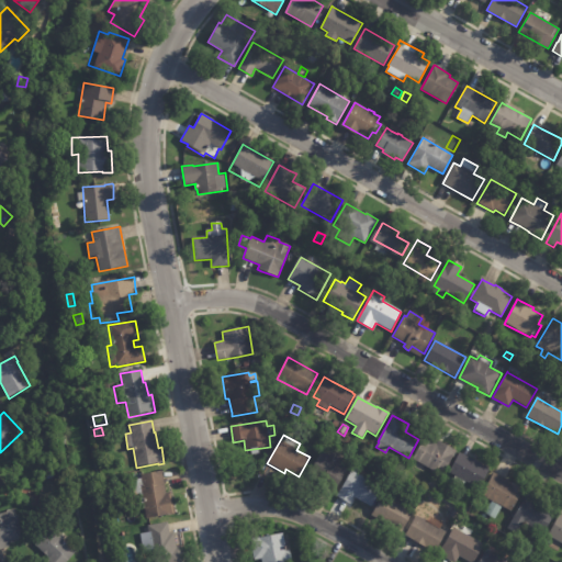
[(425,439),(436,445),(438,441),(457,452),(444,476),(426,467),(424,471),(412,464),(414,460),(412,460),(424,438),(425,439)]
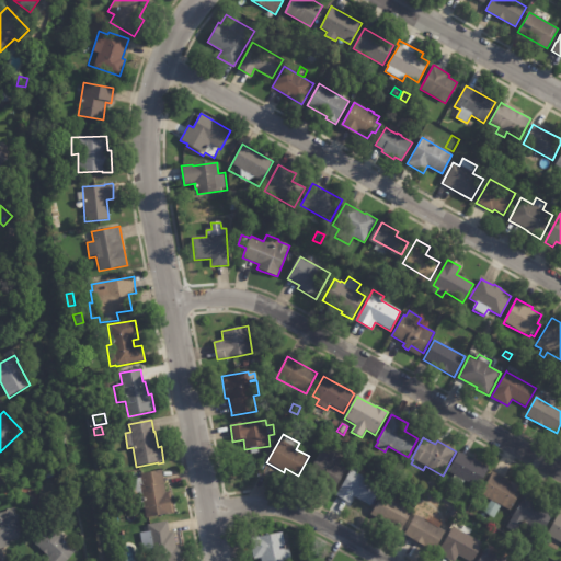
[(321,451),(330,457),(332,453),(343,458),(341,462),(347,467),(335,490),(320,481),(322,478),(310,471),(321,451)]
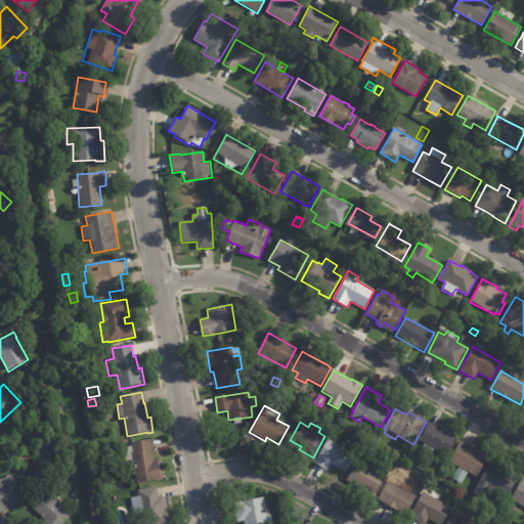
[(429,423),(437,427),(447,432),(447,433),(456,438),(446,456),(434,449),(432,454),(422,448),(424,444),(419,441),(429,423)]
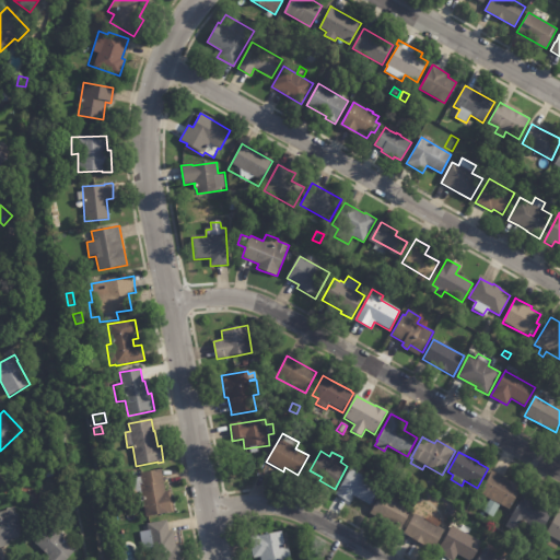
[(354,497),(352,496),(348,503),(336,496),(350,469),(351,470),(353,465),(364,470),(362,476),(381,486),(370,505),(354,497)]
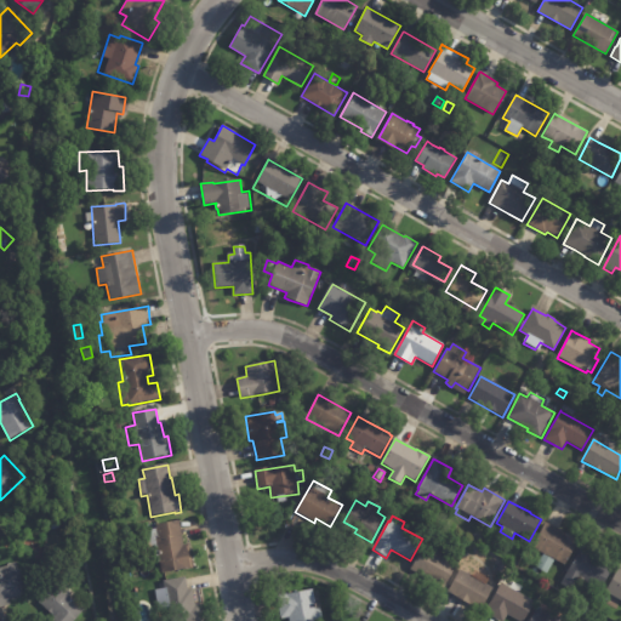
[(60,528),(51,530),(49,519),(57,518),(60,528)]
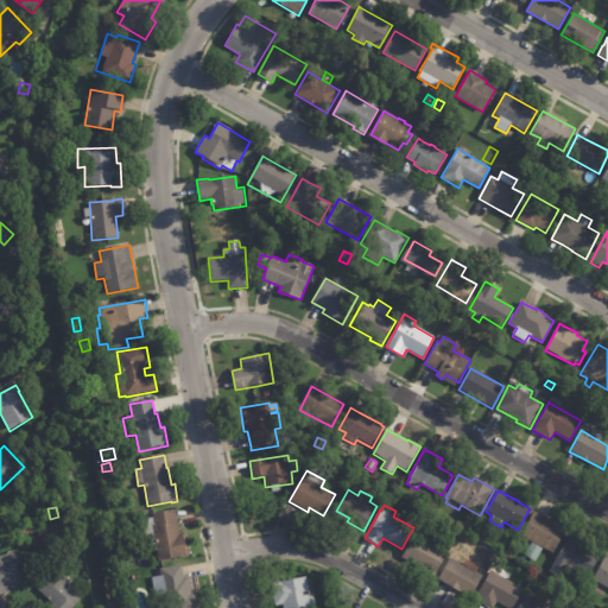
[(176,514),(179,536),(183,534),(187,557),(158,562),(156,550),(147,552),(141,520),(152,518),(152,514),(175,511),(176,514)]
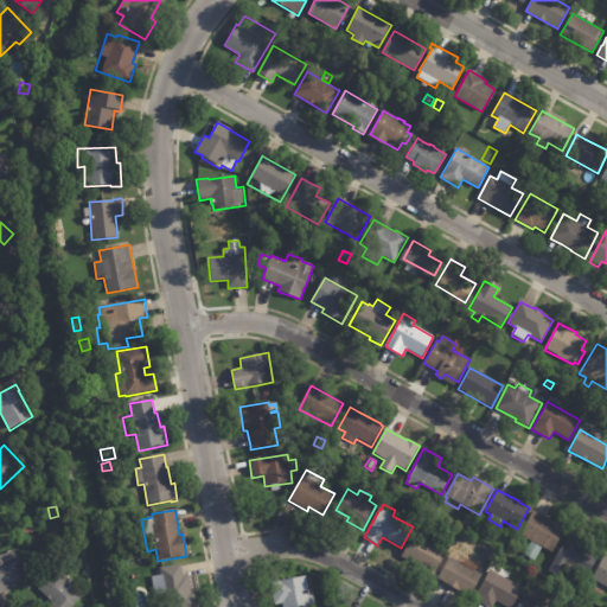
[(534,512),(566,529),(553,554),(519,535),(532,511),(534,512)]
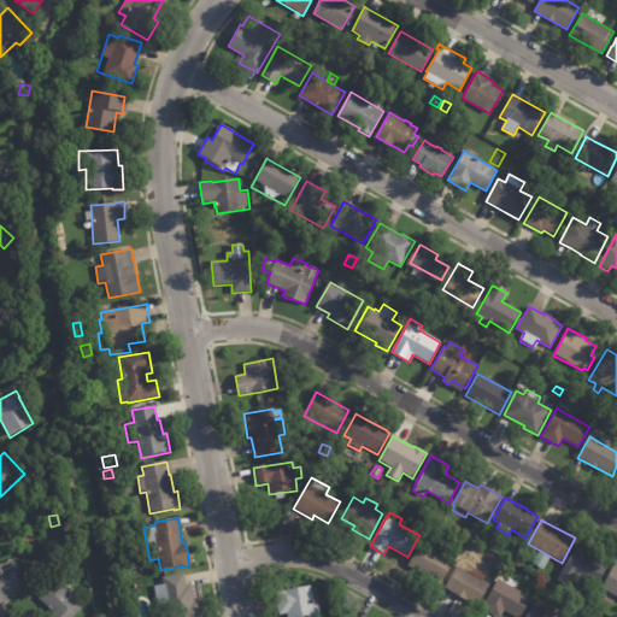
[(460,535),(468,540),(464,546),(457,541),(460,535)]
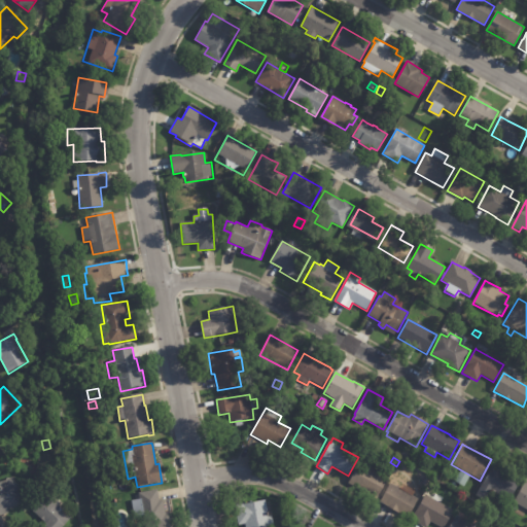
[(495,462),(506,468),(503,476),(519,483),(511,501),(492,492),(488,501),(477,496),(494,462),(495,462)]
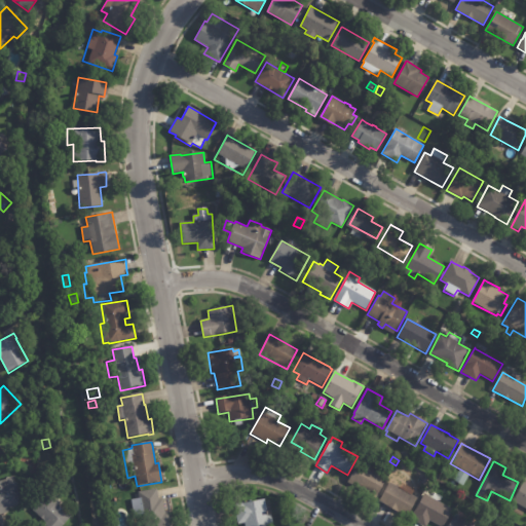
[(374,464),(385,471),(383,476),(387,478),(376,498),(348,483),(359,462),(371,468),(374,464)]
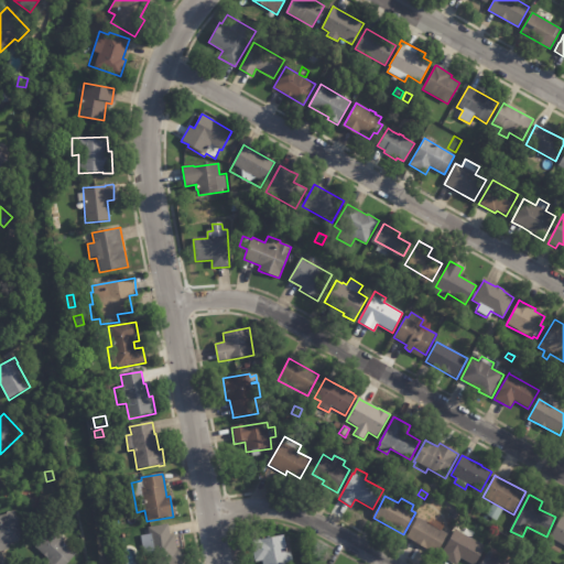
[(494,505),(503,510),(497,521),(487,516),(494,505)]
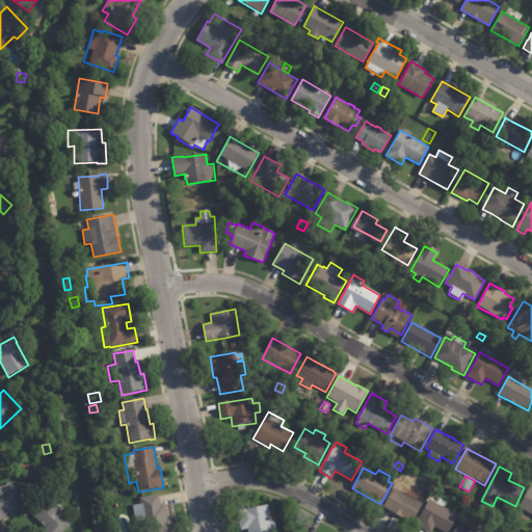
[(430,481),(435,484),(431,493),(426,489),(430,481)]
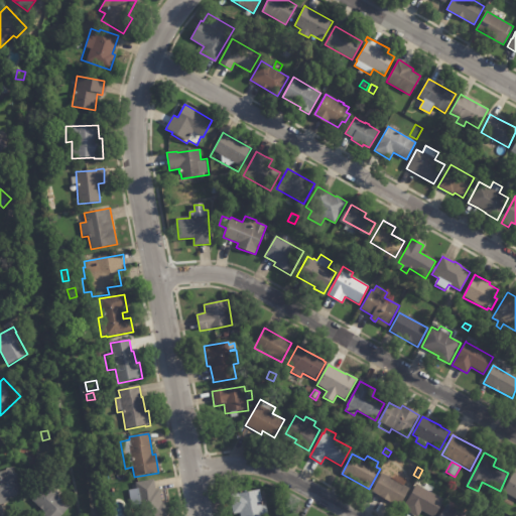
[(13,470),(14,475),(15,474),(20,495),(7,498),(8,503),(0,504),(0,473),(5,472),(5,470),(12,468),(13,470)]
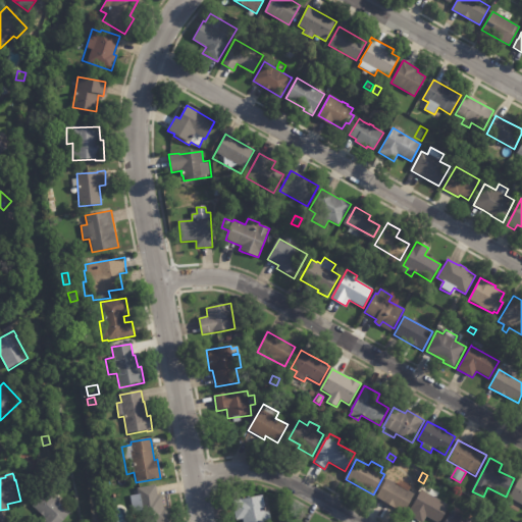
[(428,476),(433,479),(428,487),(423,484),(428,476)]
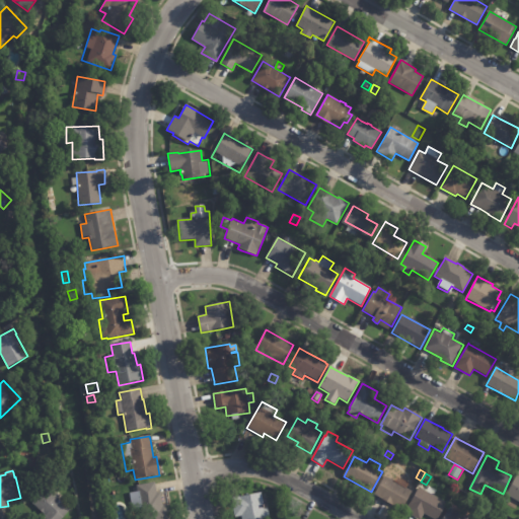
[(517,475),(518,476),(518,502),(506,496),(517,475)]
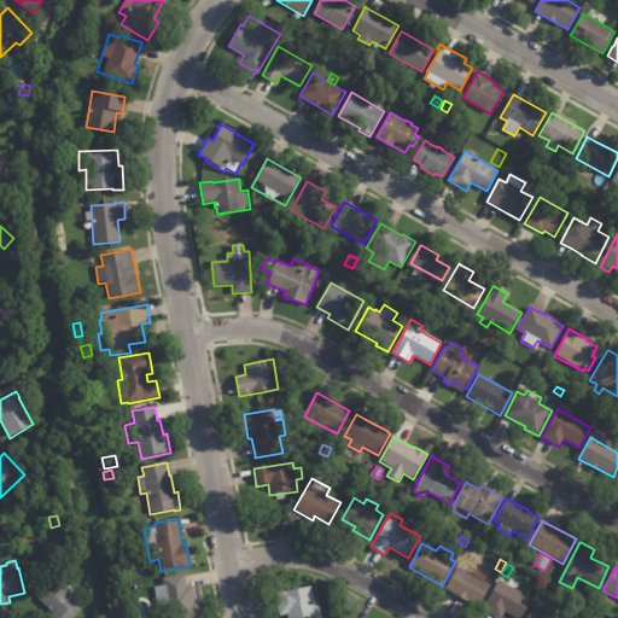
[(461,599),(445,589),(458,567),(465,572),(465,571),(471,575),(473,569),(487,576),(483,582),(491,587),(478,608),(461,599)]
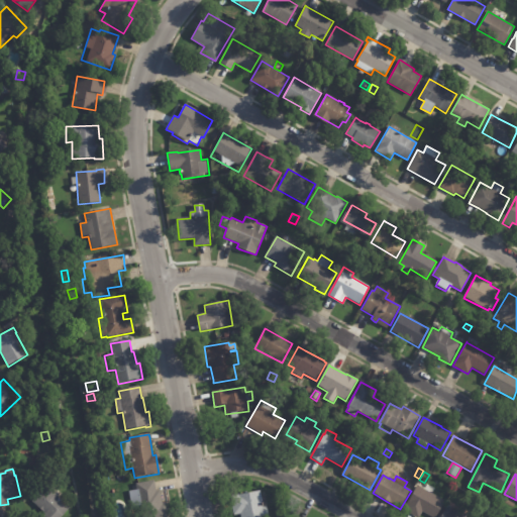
[(154,482),(156,493),(160,492),(163,505),(167,504),(168,516),(141,516),(140,508),(132,509),(129,492),(136,491),(135,484),(154,481),(154,482)]
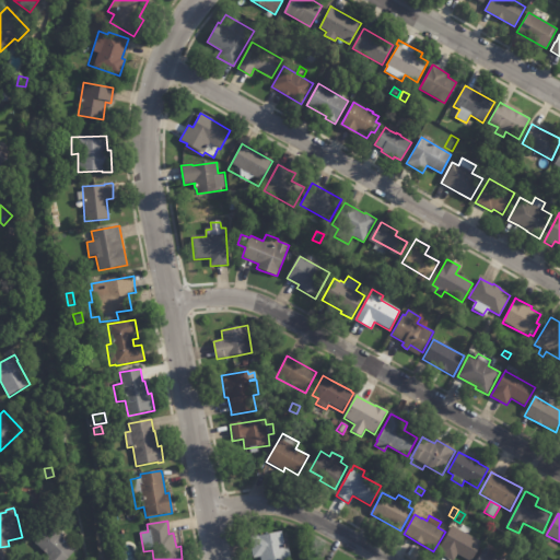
[(58,527),(70,538),(66,543),(74,551),(67,559),(44,559),(47,557),(34,545),(53,523),(58,527)]
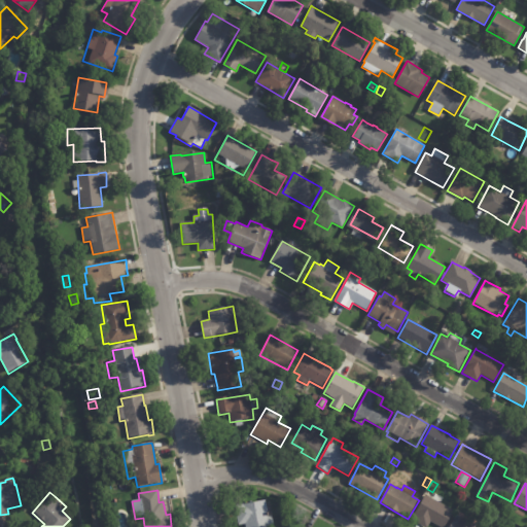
[(422,526),(421,526),(410,520),(423,495),(452,511),(443,526),(437,526),(430,523),(428,526),(422,526)]
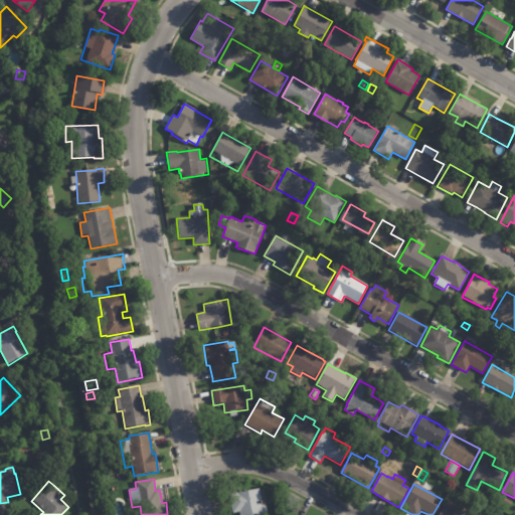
[(260,491),(262,506),(266,505),(267,514),(239,514),(239,513),(233,514),(229,495),(260,490),(260,491)]
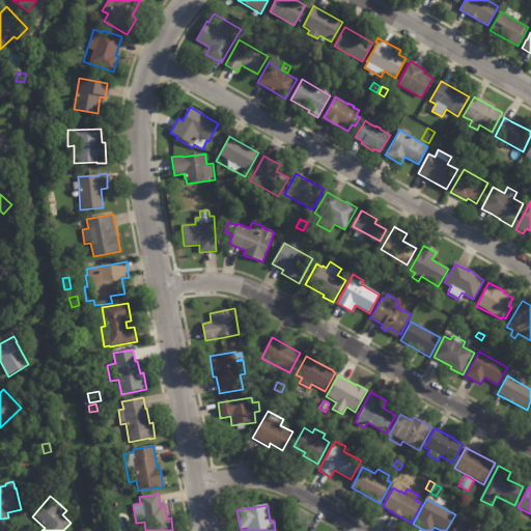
[(477,530),(478,530),(452,530),(460,520),(477,530)]
